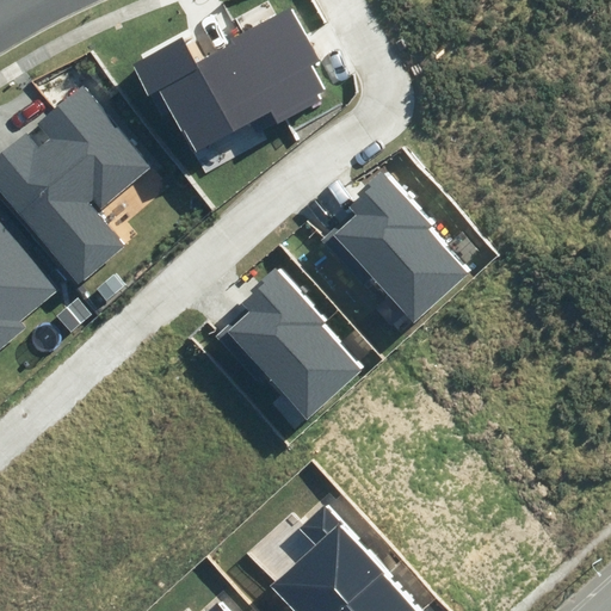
[(160,90),(196,153),(259,117),(266,129),(320,100),(316,94),(325,91),(312,67),(321,62),(291,8),(196,62),(181,37),(131,66),(149,96),(160,90)]
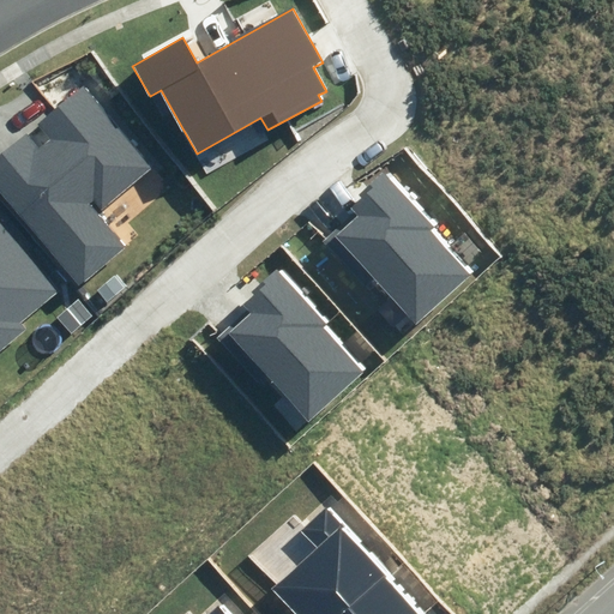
[(0,156),(0,192),(79,287),(126,248),(89,204),(94,200),(102,210),(152,168),(83,85),(37,122),(50,139),(38,149),(26,134),(0,156)]
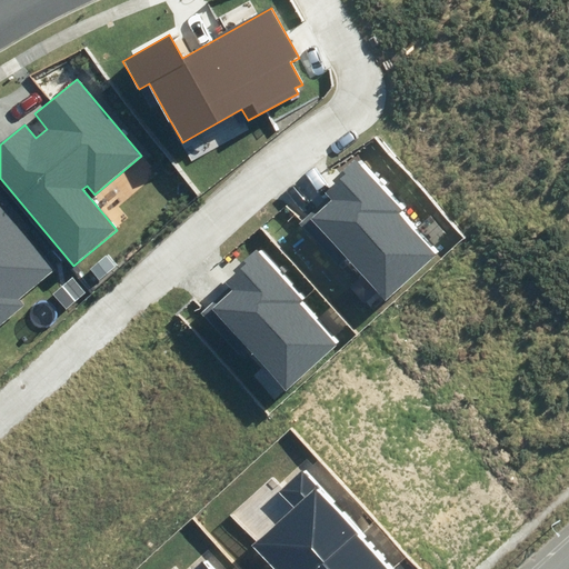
[(348,257),(386,299),(436,253),(399,213),(401,211),(353,158),(332,177),(337,182),(326,192),(330,198),(302,223),(339,265),(348,257)]
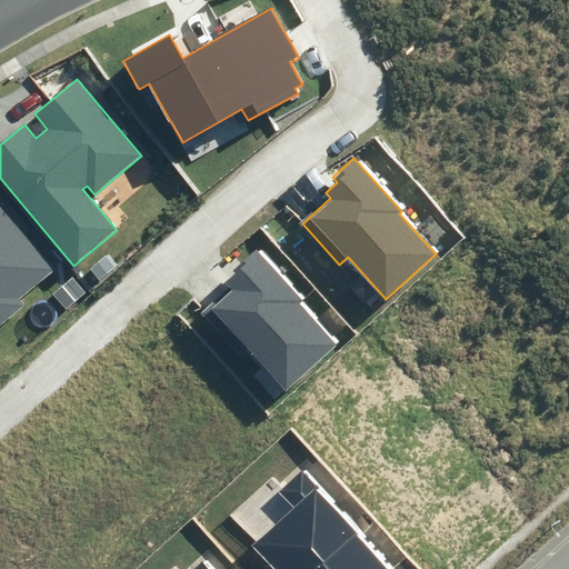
[(0,326),(25,306),(19,299),(59,267),(0,196),(0,326)]
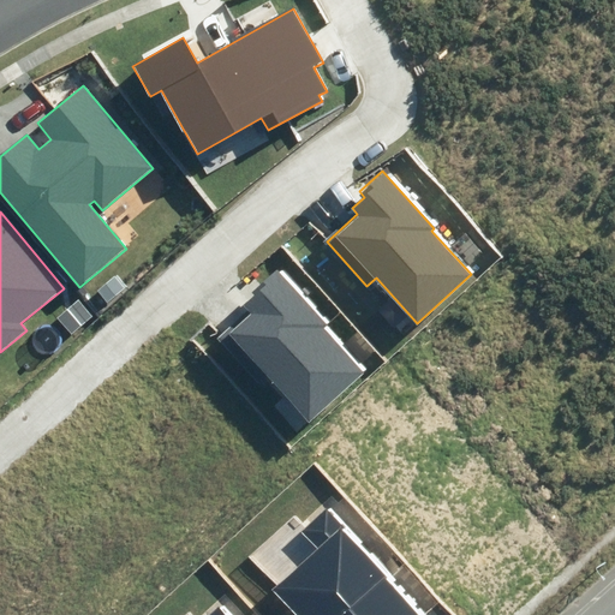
[(272,381),(310,422),(363,374),(323,330),(329,326),(276,269),(252,290),(257,294),(245,305),(249,310),(216,339),(263,389),(272,381)]
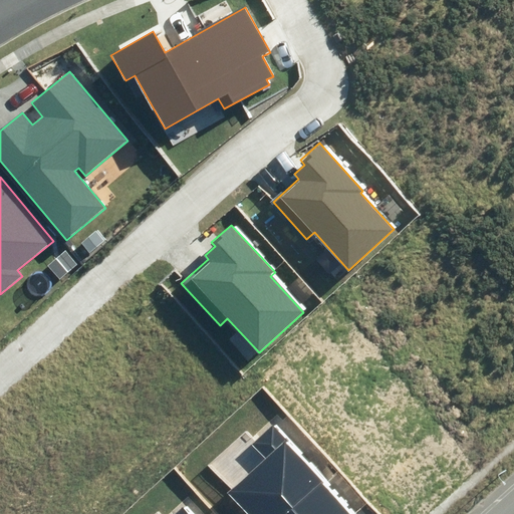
[(215,509),(219,513),(350,513),(271,426),(238,456),(254,474),(215,509)]
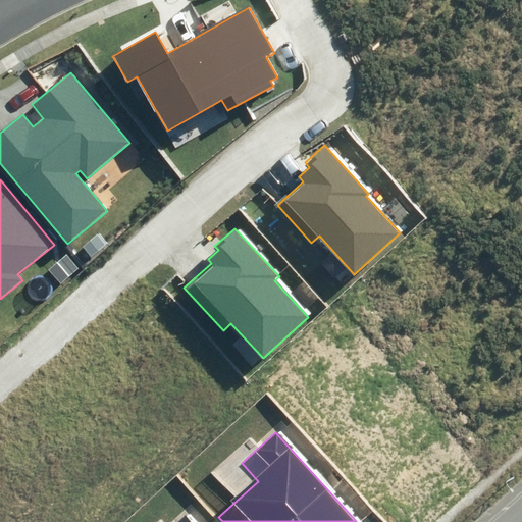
[(193,521),(186,513),(174,521),(193,521)]
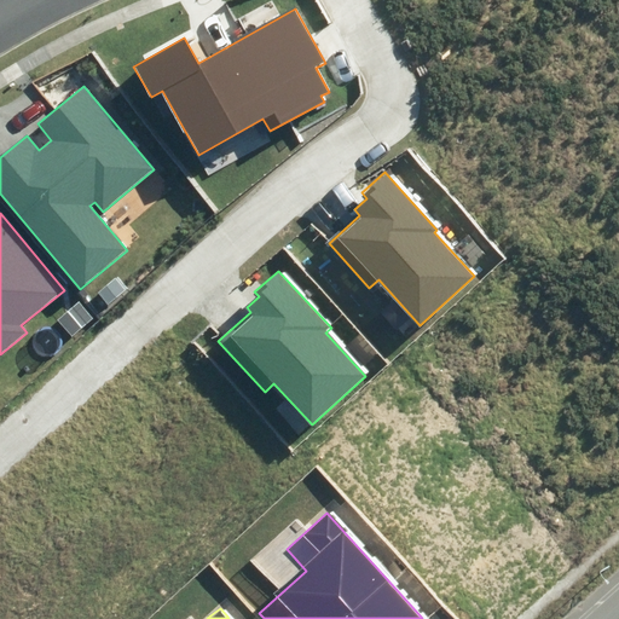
All buildings are outlined.
